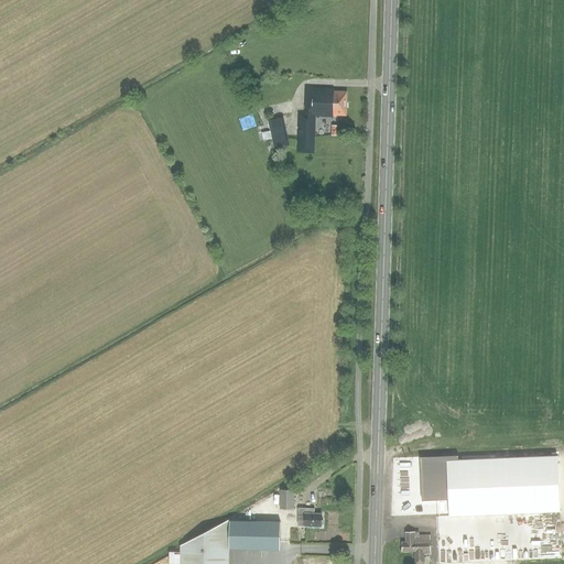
[(313,152),(314,116),(333,117),(333,115),(342,116),(342,114),(346,114),(346,94),(343,94),(343,93),(334,91),(334,89),(306,89),(305,116),(300,115),(297,152),(313,152)]
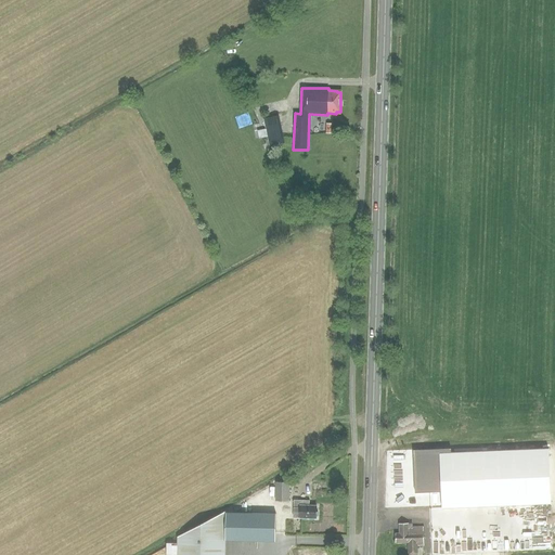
[(269,146),(282,143),(275,116),(263,118),(269,146)]
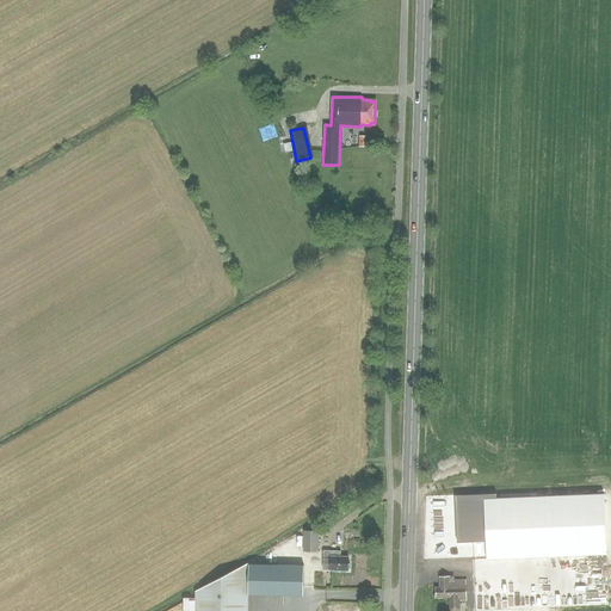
[(486,559),(606,553),(604,494),(497,499),(497,494),(455,495),(457,542),(486,541),(486,559)]
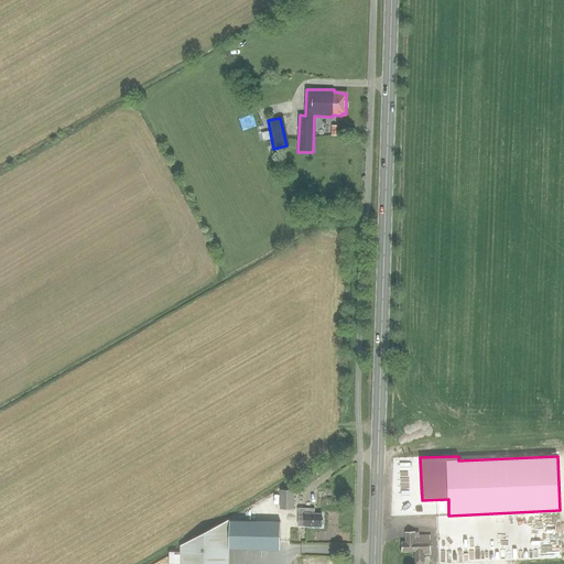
[(228,563),(229,542),(275,543),(275,522),(293,522),(294,490),(281,490),(280,508),(278,508),(278,499),(264,499),(264,508),(257,508),(257,506),(181,545),(180,563),(228,563)]
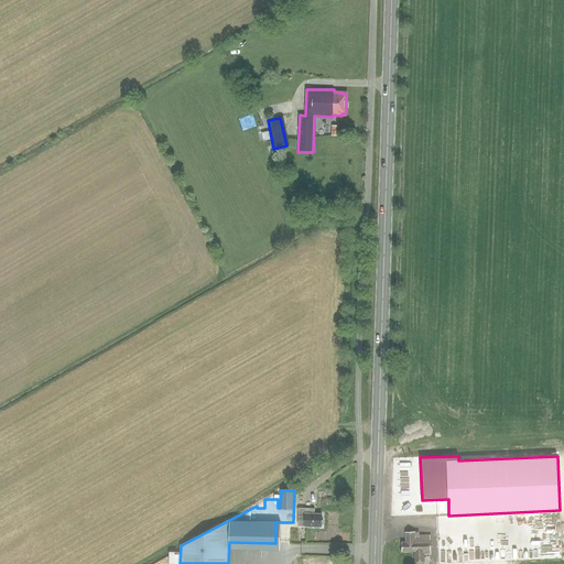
[(322,527),(322,514),(314,513),(314,509),(299,508),(299,525),(305,527),(322,527)]
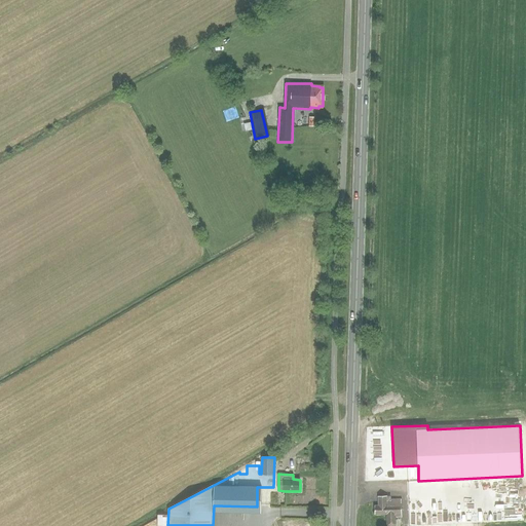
[(395,492),(406,491),(406,479),(395,480),(395,492)]
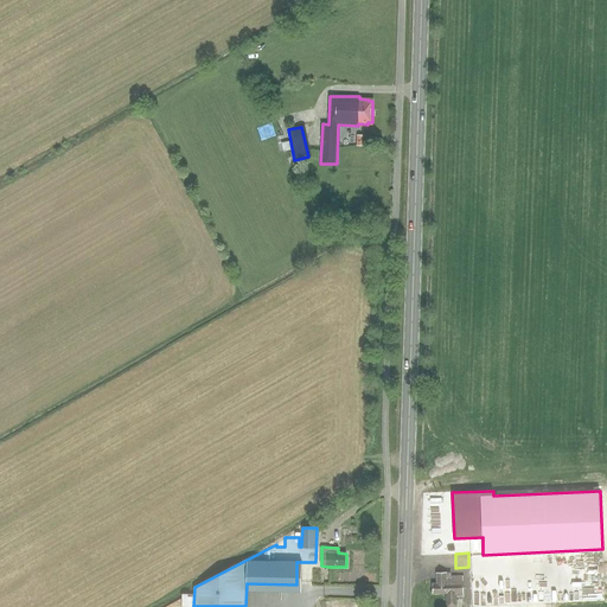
[(453,569),(438,572),(440,593),(448,593),(449,606),(454,606),(462,606),(461,596),(470,595),(467,574),(454,575),(453,569)]
